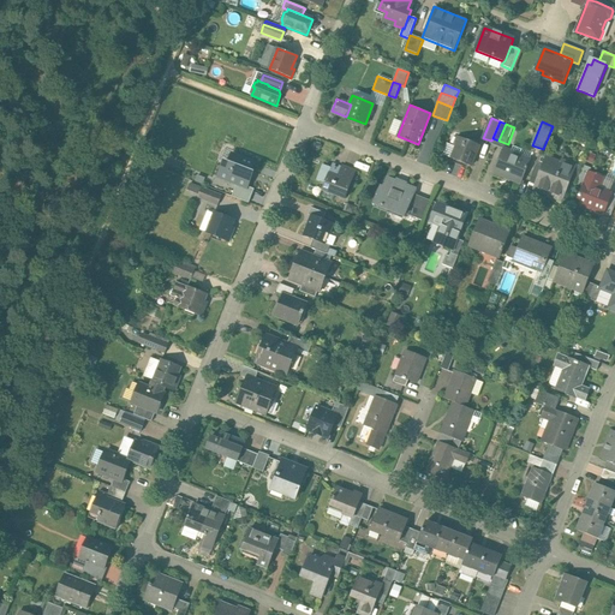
[(481,144),(459,136),(455,145),(458,147),(453,157),(472,166),(481,144)]
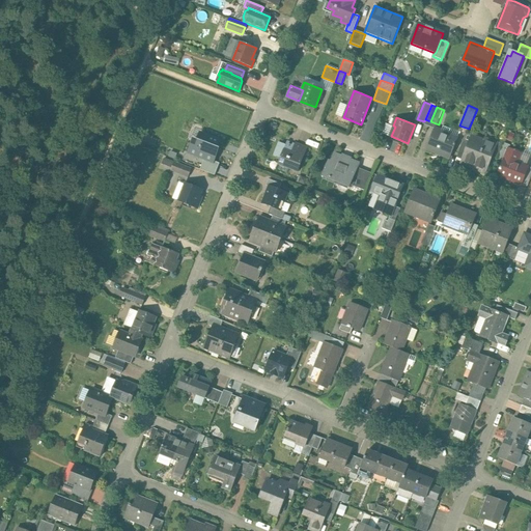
[(391,136),(395,127),(393,126),(388,123),(385,134),(391,136)]
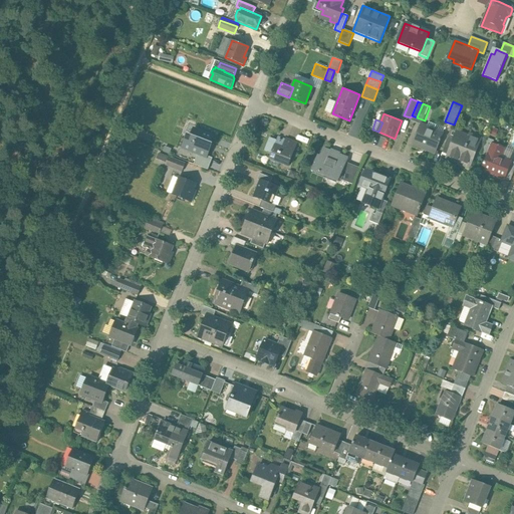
[(423,123),(414,145),(435,153),(440,141),(441,141),(442,139),(441,139),(444,133),(423,123)]
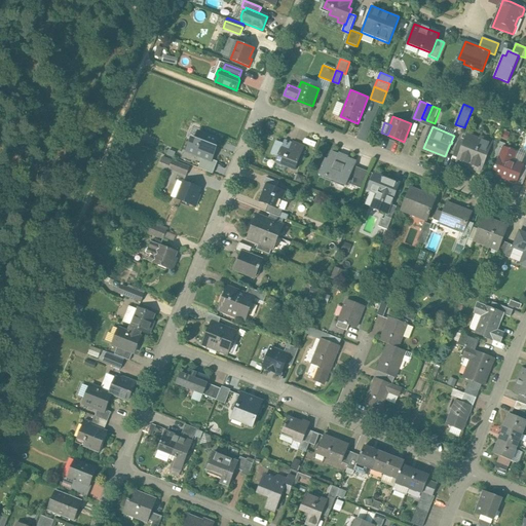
[(218,140),(204,135),(198,132),(195,140),(192,138),(190,143),(190,144),(187,151),(195,155),(195,156),(204,159),(204,158),(211,161),(215,152),(216,148),(215,147),(218,140)]
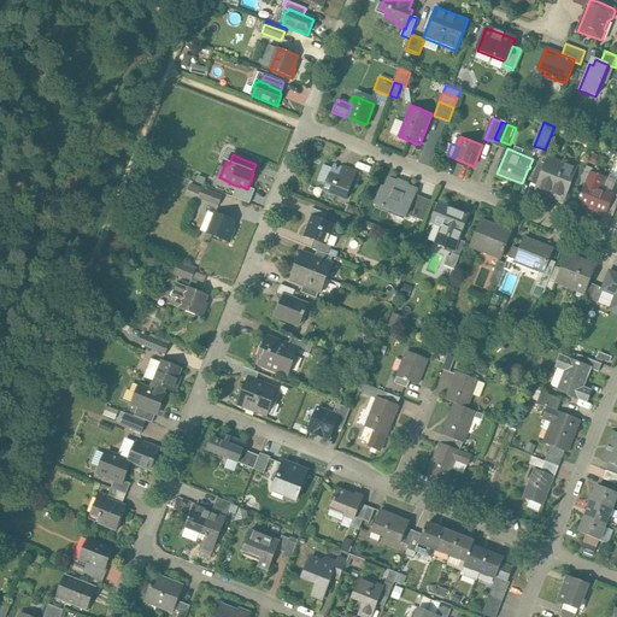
[(565,163),(562,172),(546,166),(538,187),(536,189),(564,200),(571,182),(577,168),(565,163)]
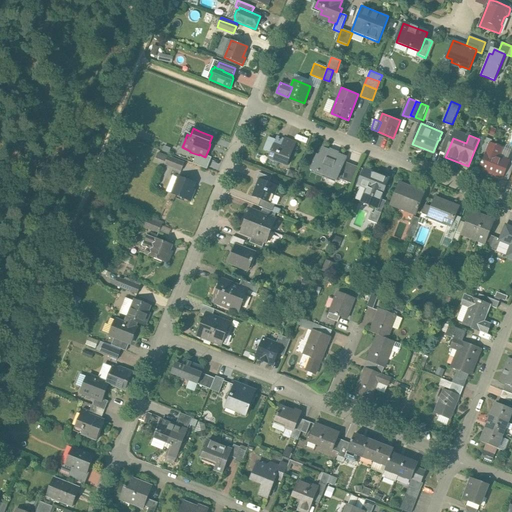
[(275,140),(269,138),(264,150),(271,152),(274,144),(293,152),(296,143),(285,139),(284,139),(282,138),(281,140),(279,139),(279,137),(277,136),(275,140)]
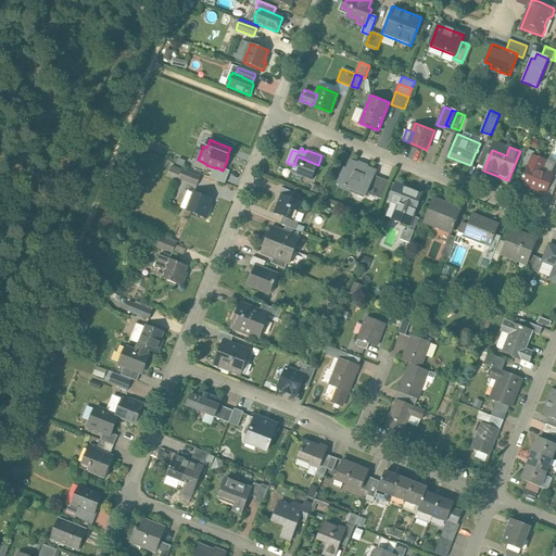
[(485,148),(479,166),(484,168),(492,150),(485,148)]
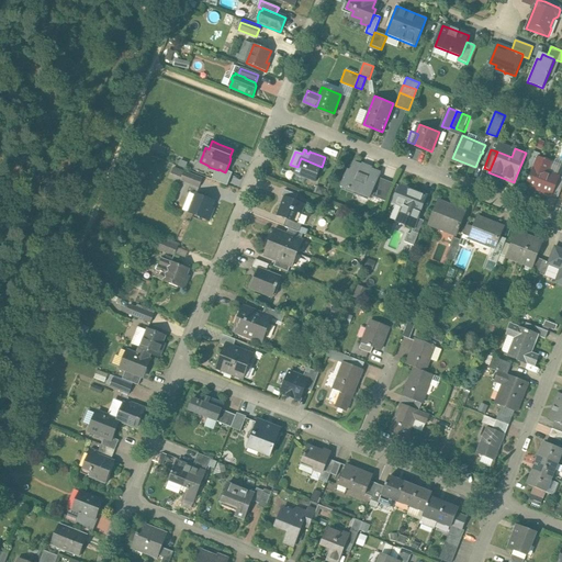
[(527,150),(526,153),(520,166),(526,168),(532,153),(527,150)]
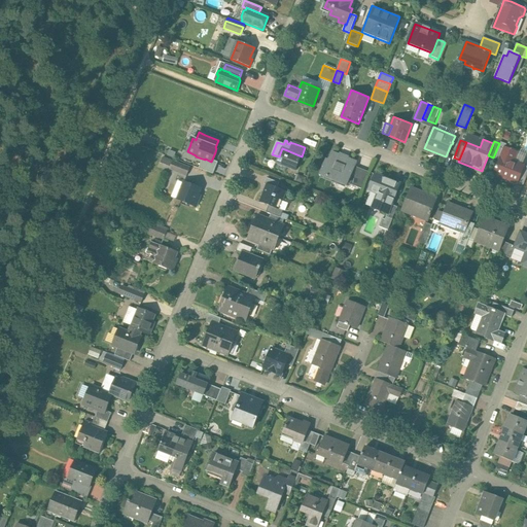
[(500,161),(505,147),(506,144),(500,142),(499,143),(493,157),(500,161)]
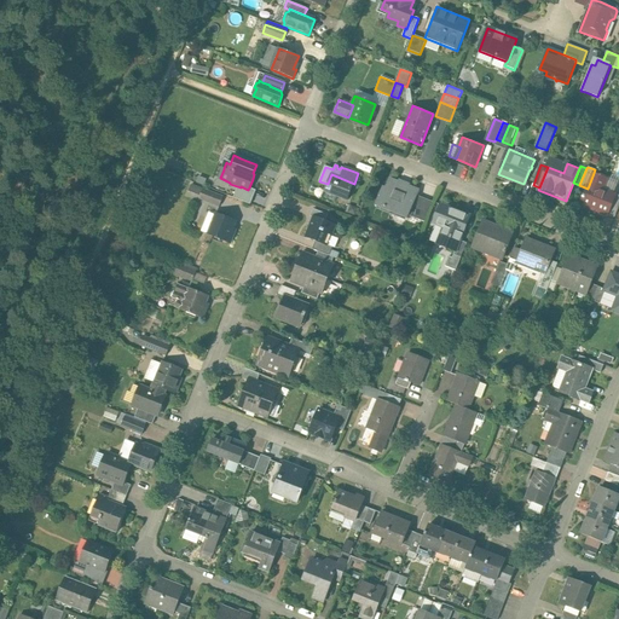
[(606,178),(594,173),(588,189),(582,204),(608,214),(609,212),(615,195),(602,190),(606,178)]
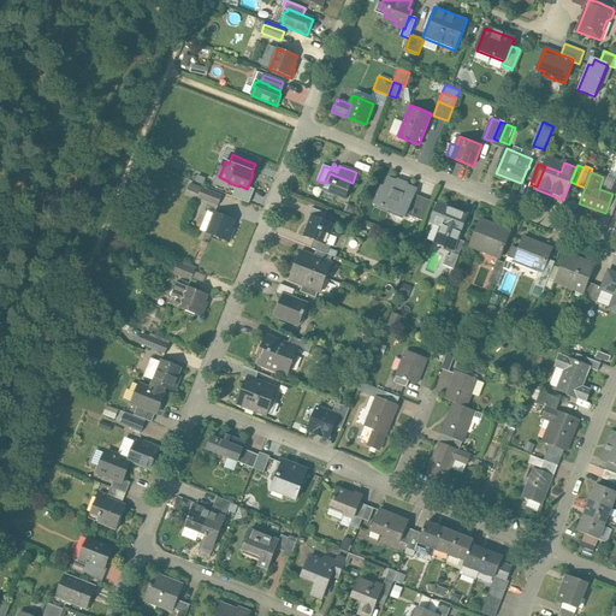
[(353,183),(330,173),(326,183),(323,190),(324,190),(335,194),(335,195),(345,200),(353,183)]
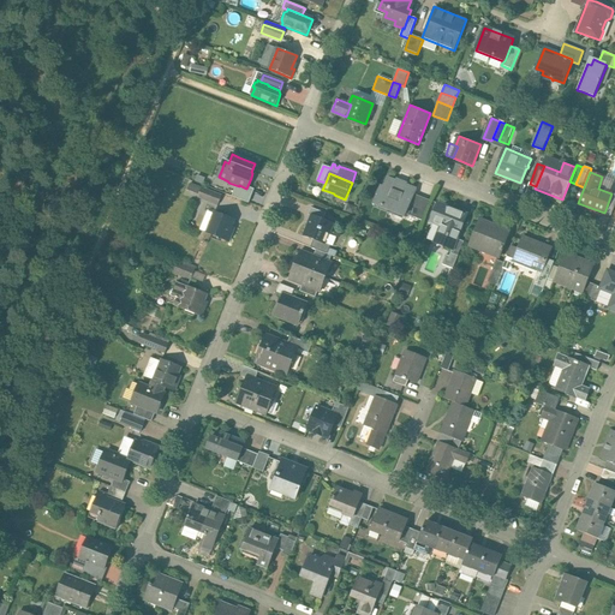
[(416,190),(387,178),(383,189),(380,187),(374,204),(405,216),(406,214),(413,195),(416,190)]
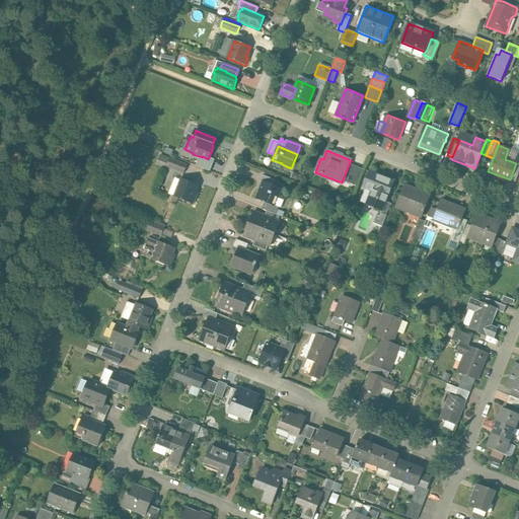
[(188,165),(171,159),(168,166),(184,172),(188,165)]
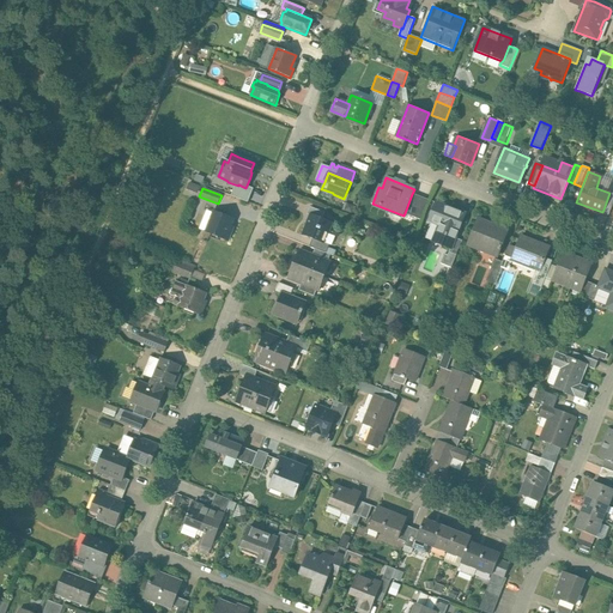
[(412,194),(405,213),(420,220),(429,200),(412,194)]
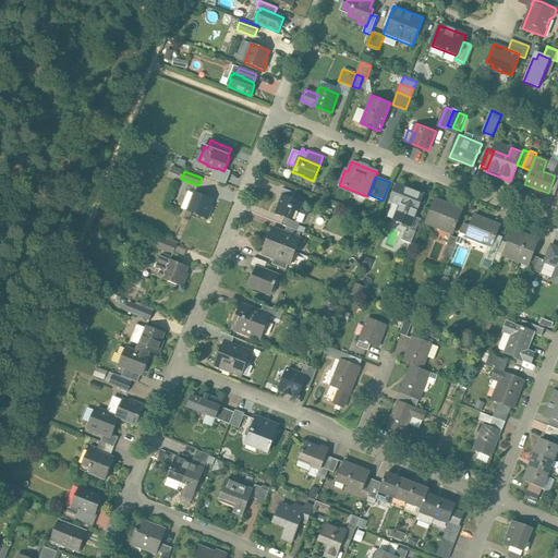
[(424,195),(397,184),(390,202),(400,205),(395,220),(411,227),(415,217),(424,195)]
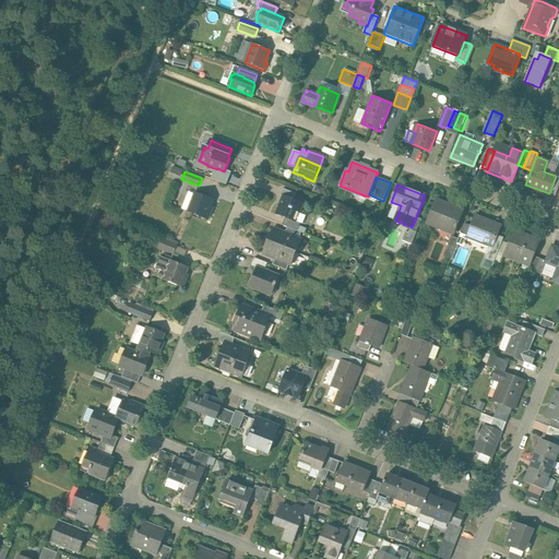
[(213,200),(195,193),(189,213),(209,219),(211,213),(209,212),(213,200)]
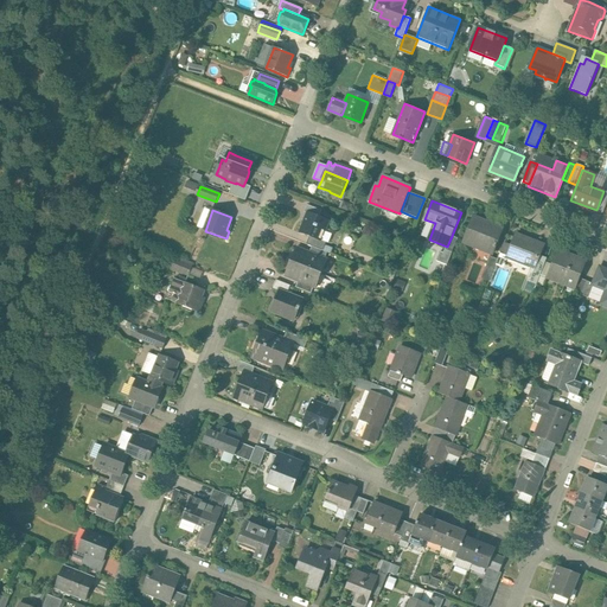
[(328,221),(308,213),(300,232),(310,236),(320,241),(320,240),(328,221)]
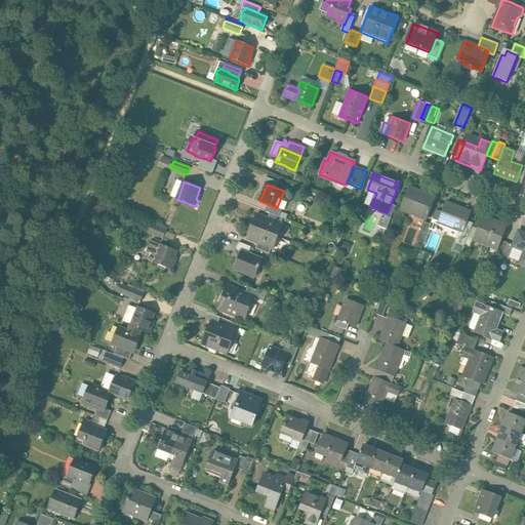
[(436,197),(411,188),(403,210),(427,219),(436,197)]
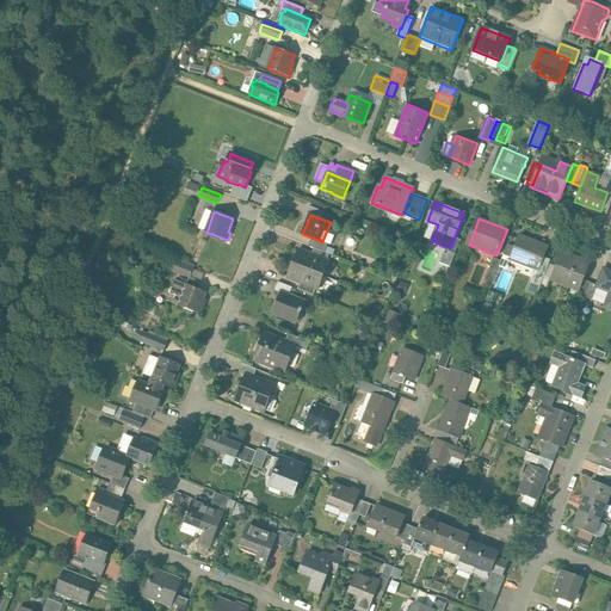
[(549,246),(520,234),(511,258),(539,270),(544,257),(549,246)]
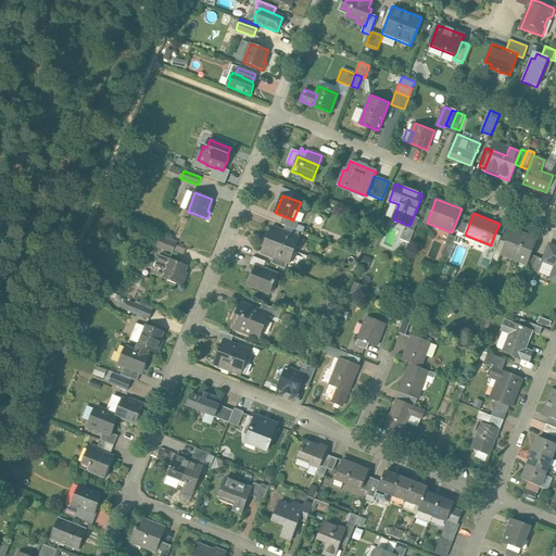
[(293,220),(283,216),(280,224),(288,227),(295,229),(298,225),(299,222),(293,219),(293,220)]
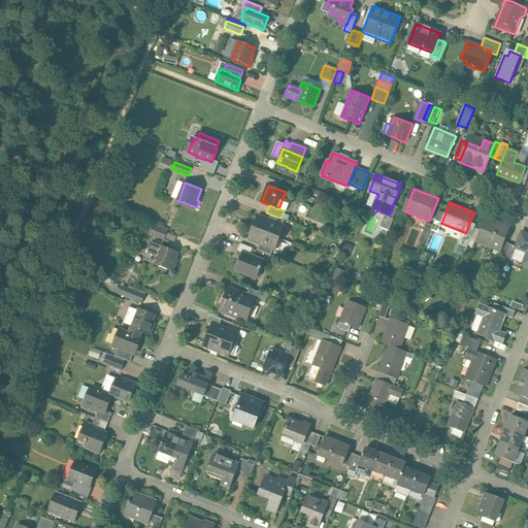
[(393,205),(389,215),(387,218),(394,220),(398,207),(393,205)]
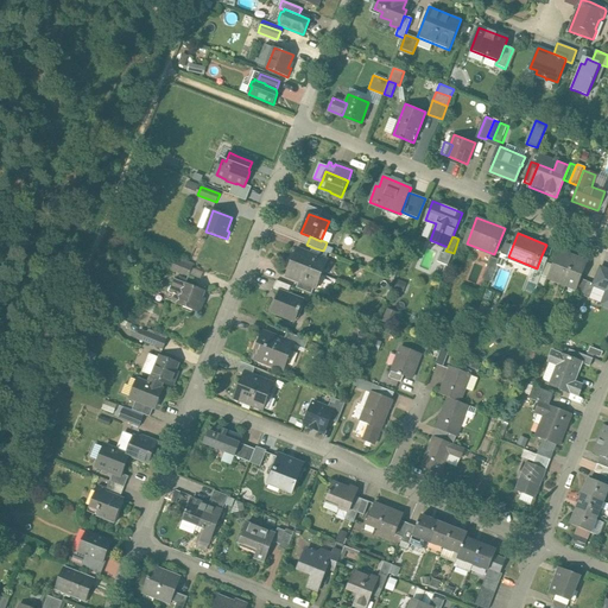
[(312,254),(296,248),(291,263),(322,274),(328,260),(325,259),(312,254)]
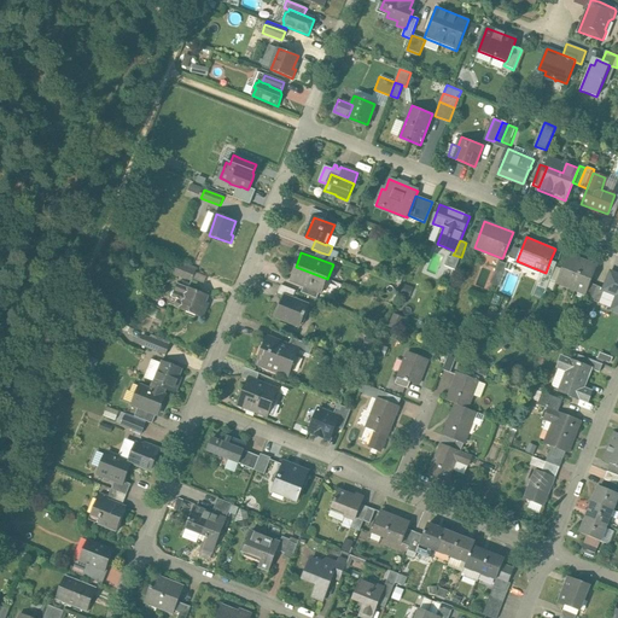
[(328,255),(320,252),(318,258),(331,263),(333,257),(328,255)]
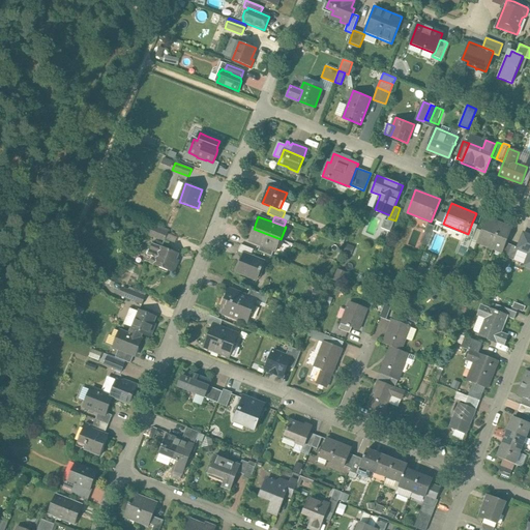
[(388,218),(387,221),(385,219),(381,228),(390,232),(395,221),(388,218)]
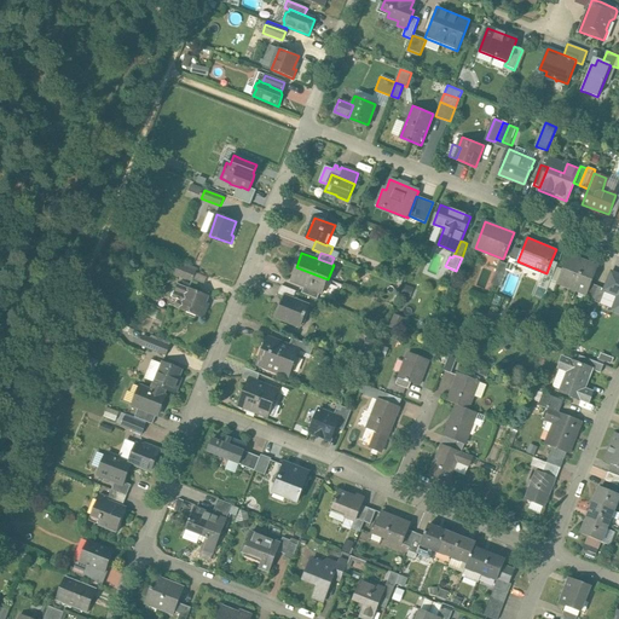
[(600,266),(571,255),(560,283),(588,294),(591,284),(594,284),(600,266)]
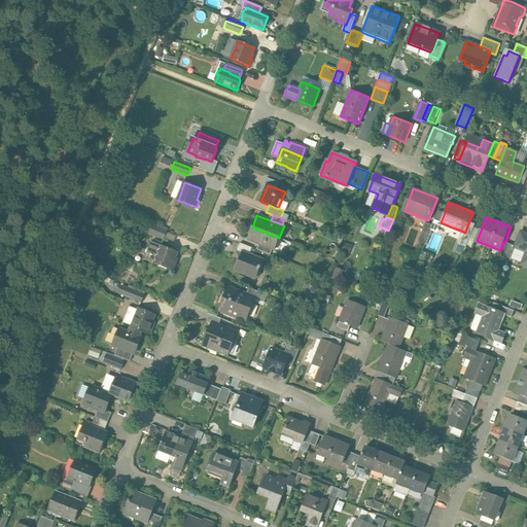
[(441,223),(434,220),(432,225),(432,226),(438,229),(441,223)]
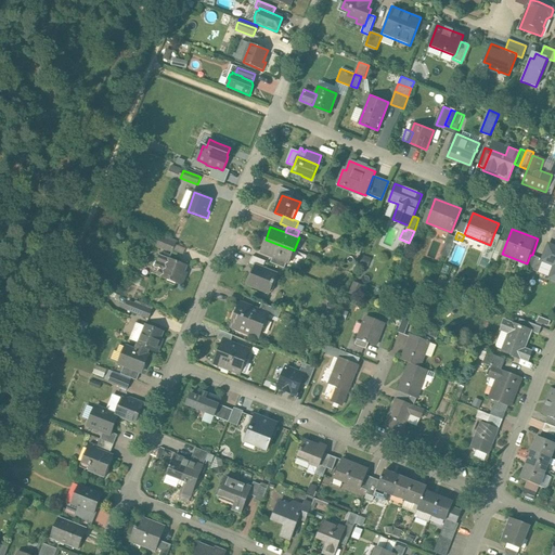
[(501,235),(494,233),(490,245),(486,256),(491,258),(501,235)]
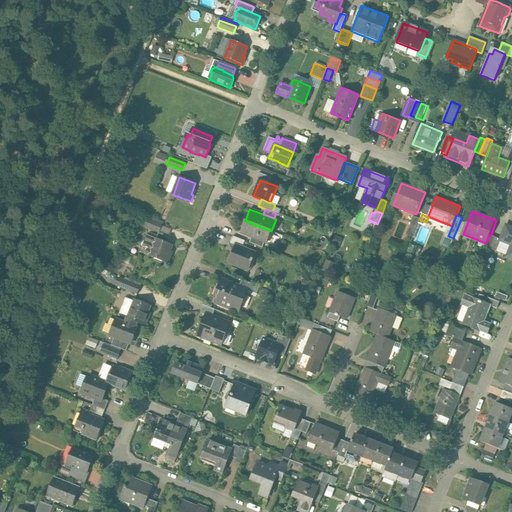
[(415,217),(407,235),(413,237),(420,220),(420,219),(415,217)]
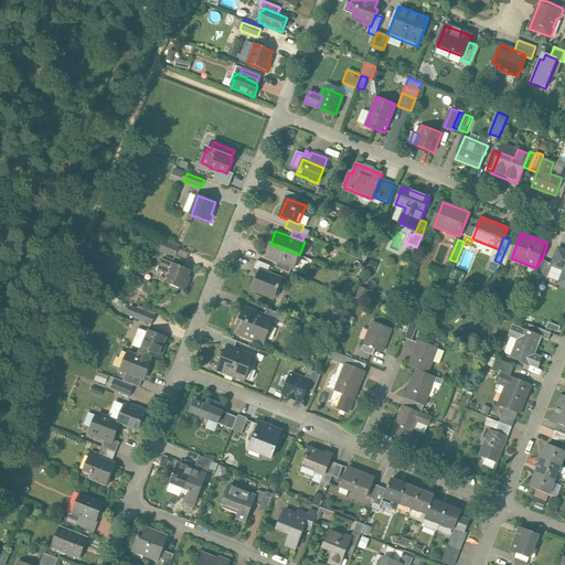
[(179,247),(161,241),(159,247),(177,255),(179,247)]
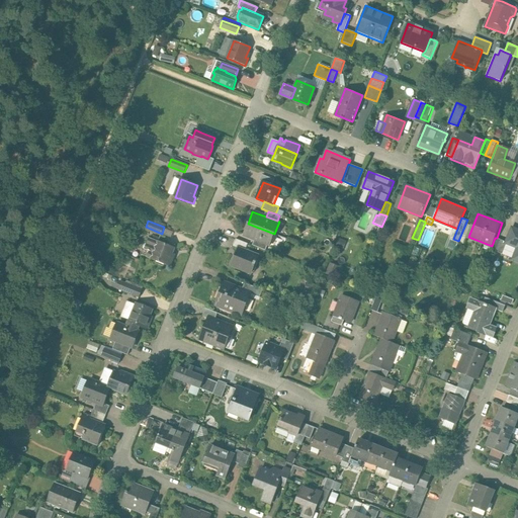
[(274,234),(248,224),(243,236),(256,241),(267,246),(269,246),(274,234)]
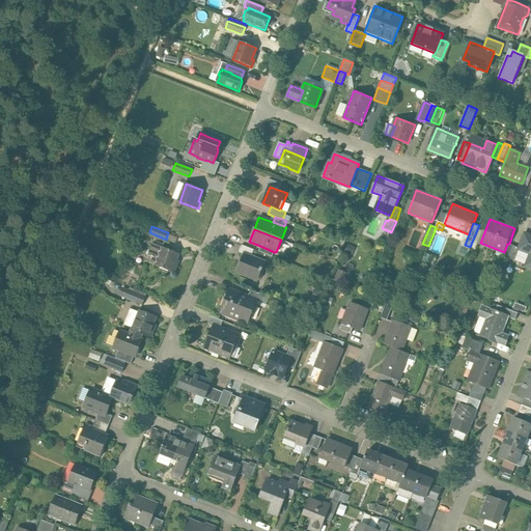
[(530,234),(526,232),(520,248),(520,249),(521,249),(530,253),(530,254),(527,266),(530,267),(530,234)]
